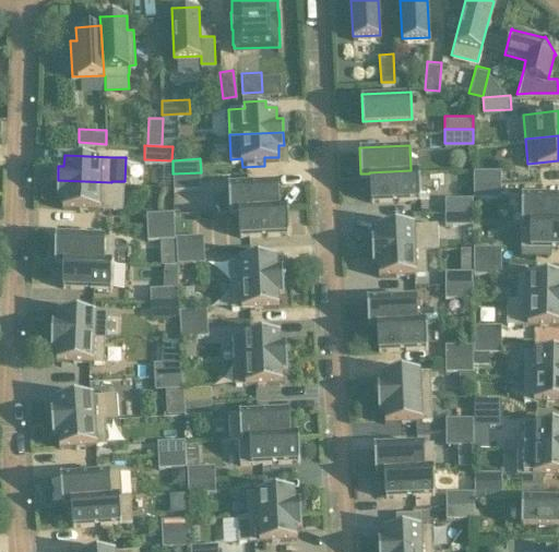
[(473,167),(473,181),(500,181),(500,167),(473,167)]
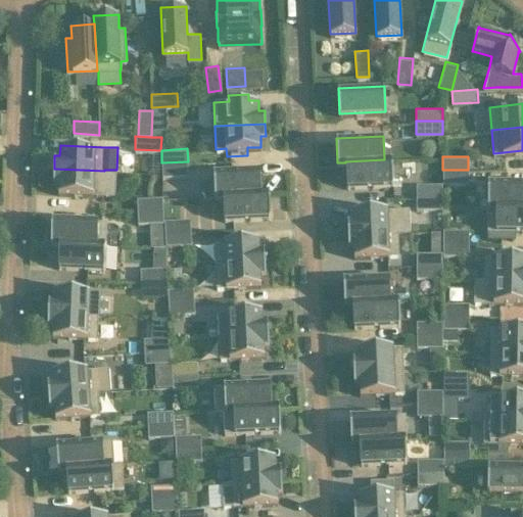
[(384,159),(345,161),(345,162),(346,186),(393,183),(392,158),(384,158),(384,159)]
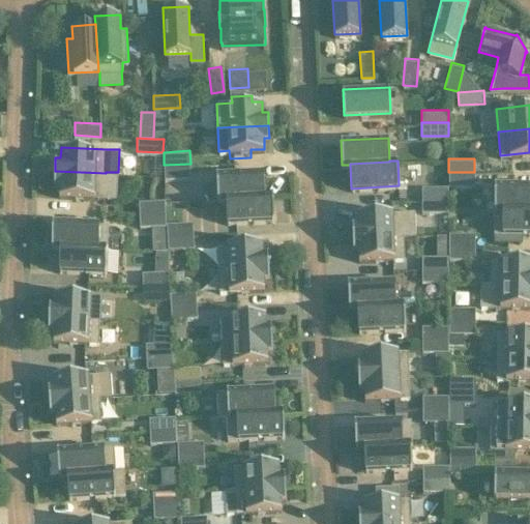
[(190,164),(164,165),(165,178),(190,176),(190,164)]
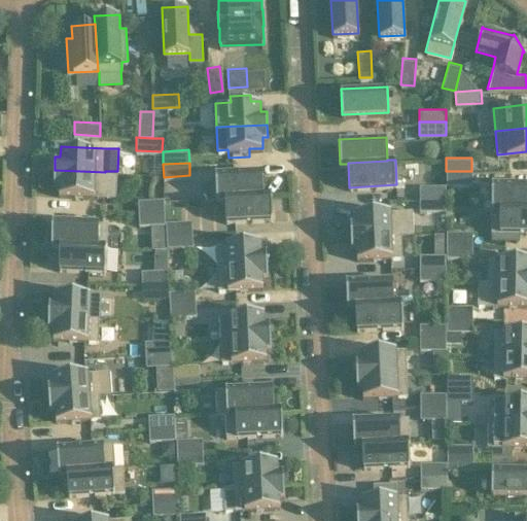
[(216,197),(224,197),(224,195),(264,194),(264,193),(262,169),(215,171),(216,197)]
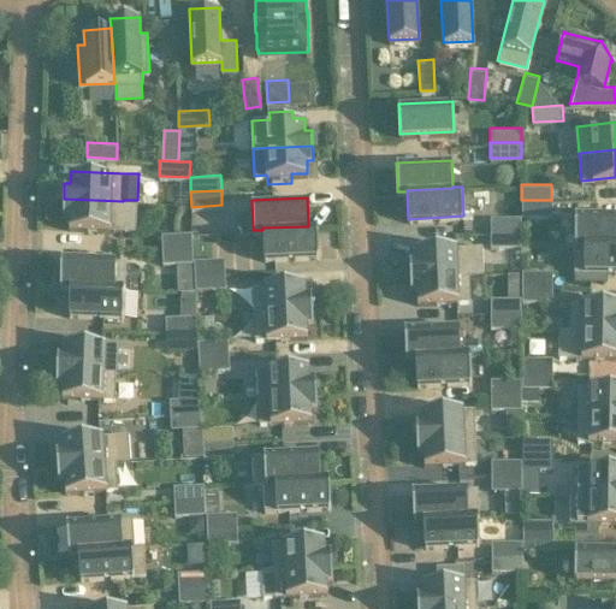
[(64,199),(63,213),(69,213),(69,226),(136,229),(137,200),(123,200),(123,201),(64,199)]
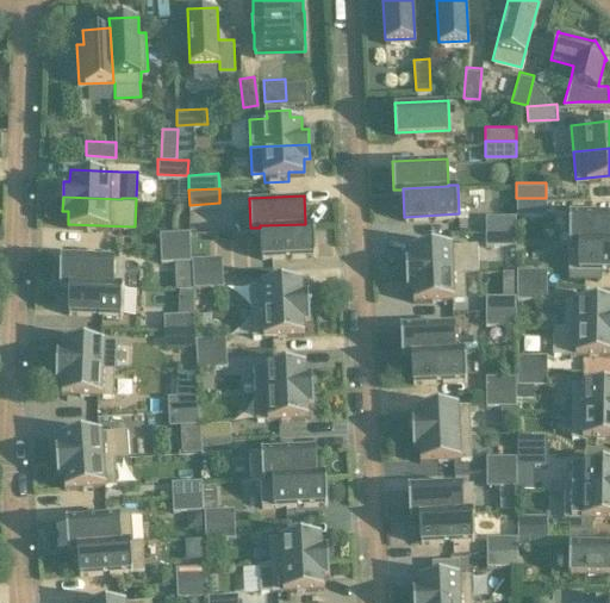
[(516,198),(516,212),(546,212),(546,198),(516,198)]
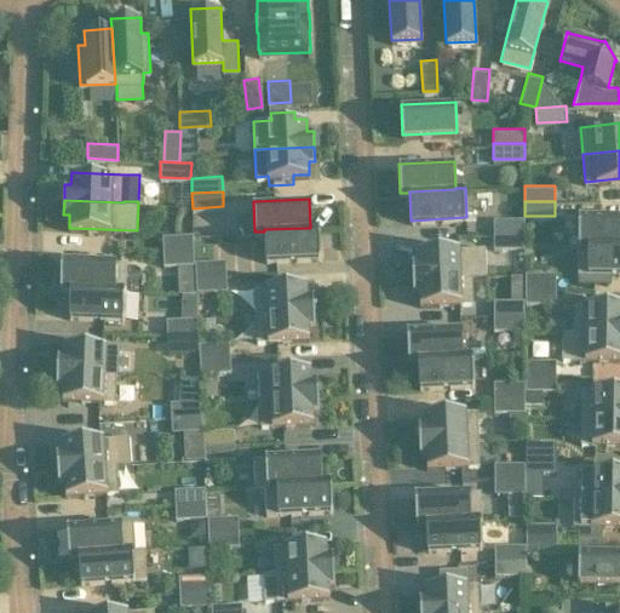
[(619,213),(578,213),(578,242),(619,242),(619,213)]
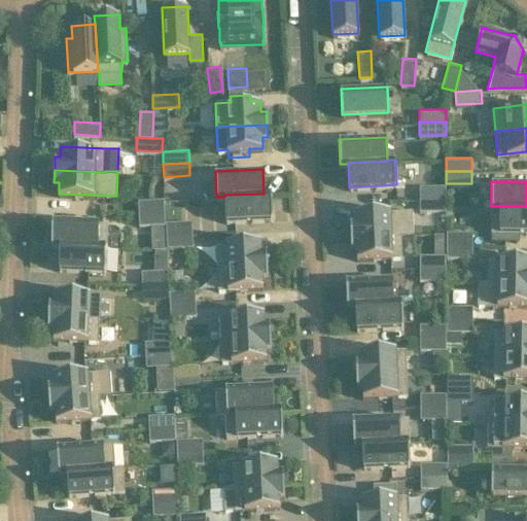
[(419,183),(419,197),(446,197),(446,183),(419,183)]
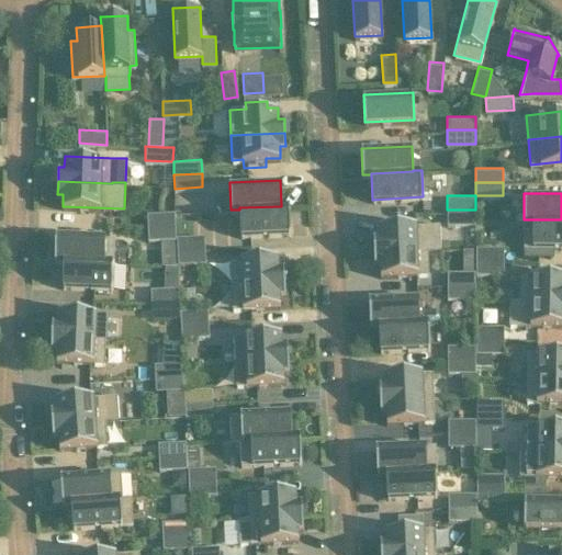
[(281,206),(239,207),(239,210),(240,235),(291,231),(290,204),(281,205),(281,206)]
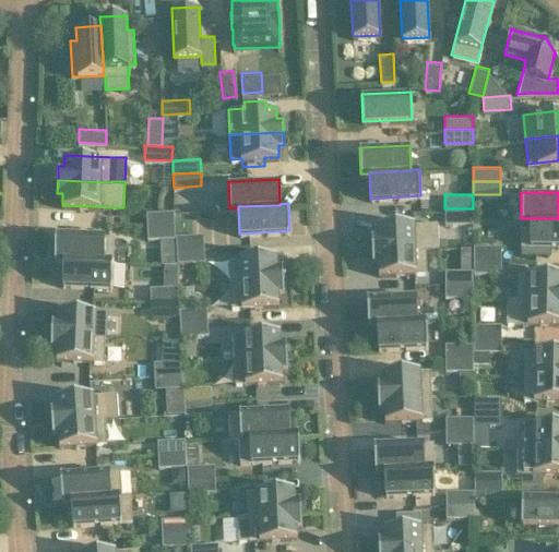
[(174,208),(146,210),(147,224),(175,223),(174,208)]
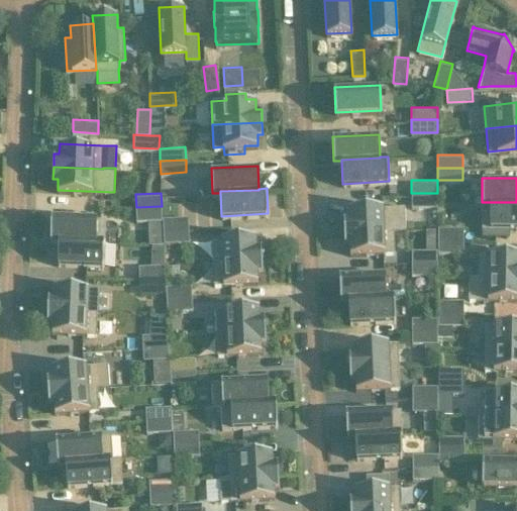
[(437,193),(411,193),(411,205),(437,205),(437,193)]
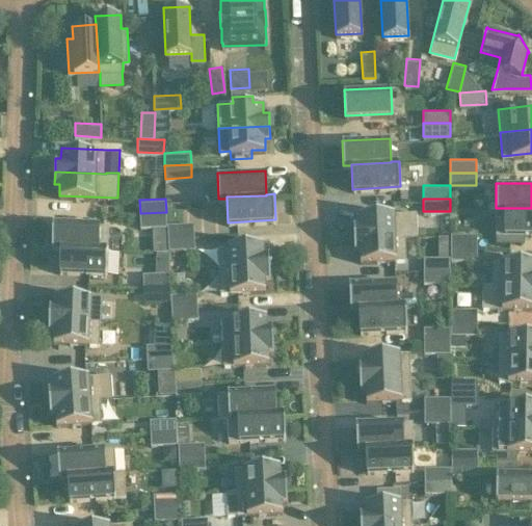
[(531,208),(496,208),(496,233),(509,233),(531,233),(531,208)]
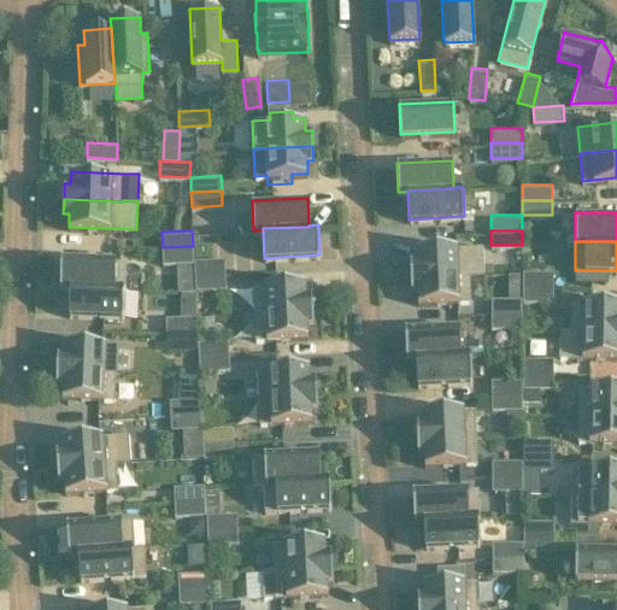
[(470,271),(470,273),(483,273),(482,244),(416,247),(416,259),(410,259),(410,275),(470,271)]
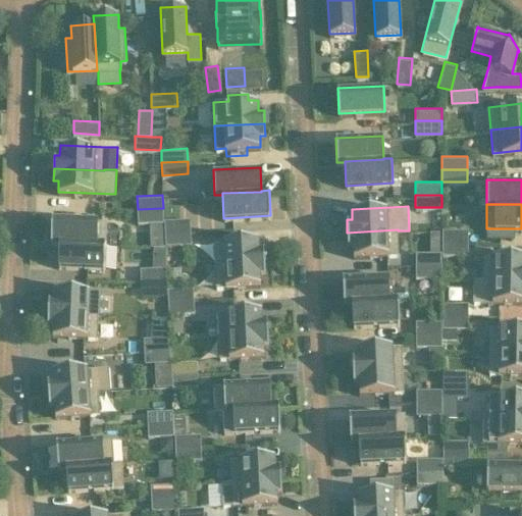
[(163,208),(138,209),(138,221),(149,221),(164,220),(163,208)]
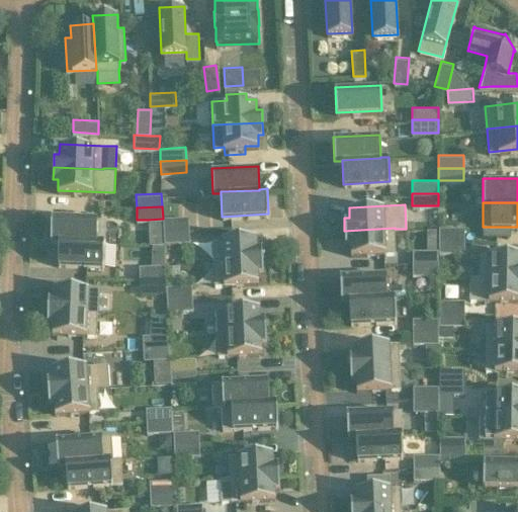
[(188,215),(163,217),(163,219),(163,229),(189,228),(188,215)]
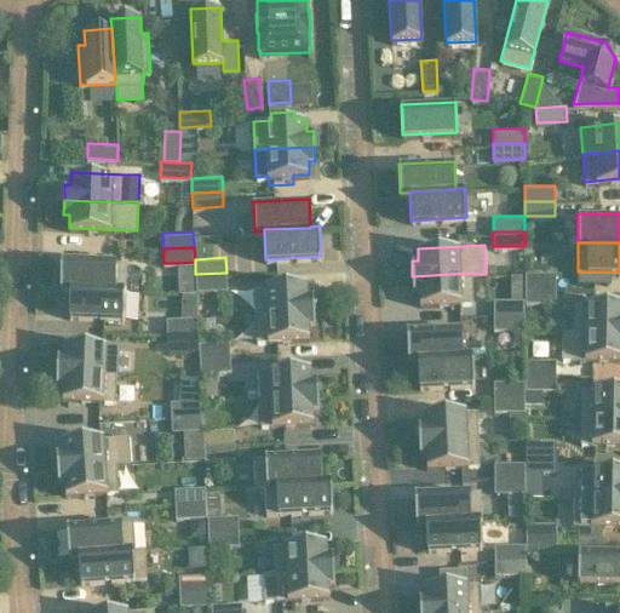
[(62,258),(61,287),(70,287),(70,286),(125,288),(126,261),(62,258)]
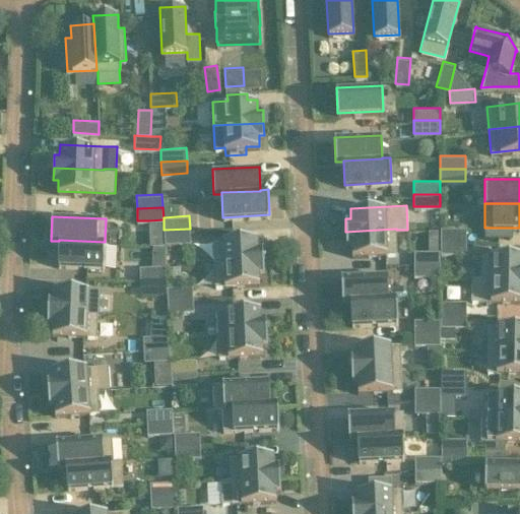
[(441,227),(441,240),(466,240),(466,227),(441,227)]
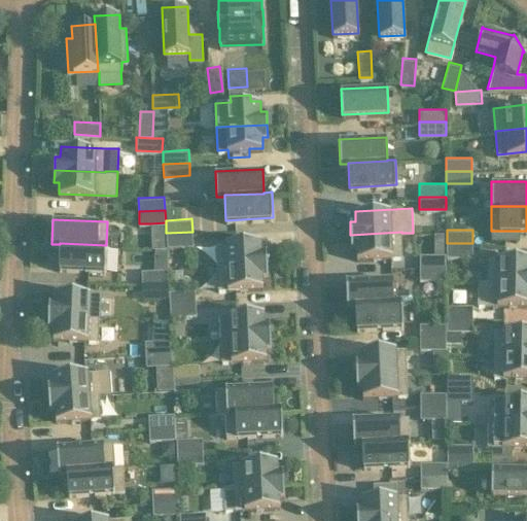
[(504,239),(504,231),(491,231),(491,239),(504,239)]
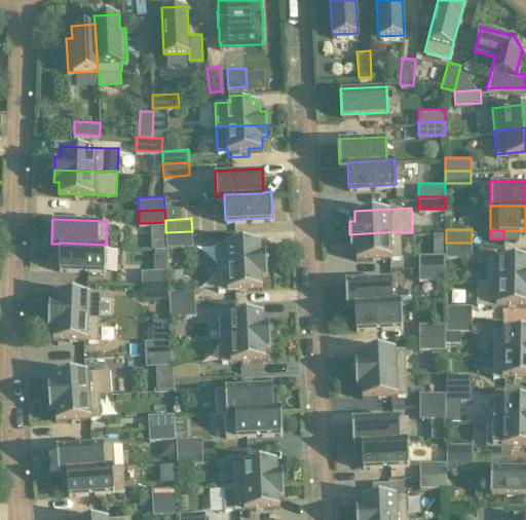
[(192,231),(165,232),(166,246),(192,244),(192,231)]
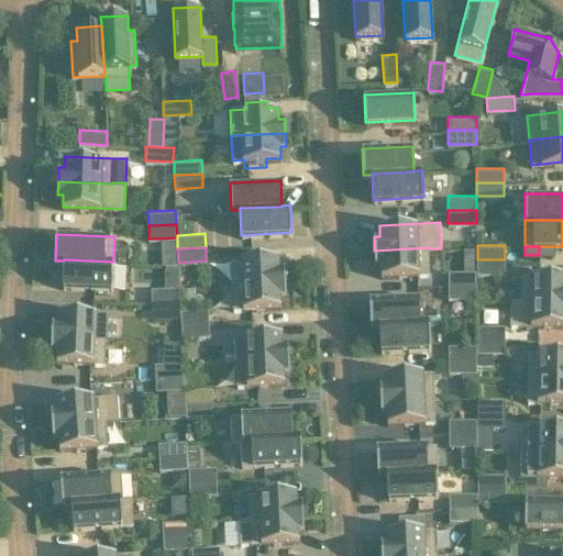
[(430,273),(429,248),(429,247),(374,251),(375,264),(381,264),(382,275),(430,273)]
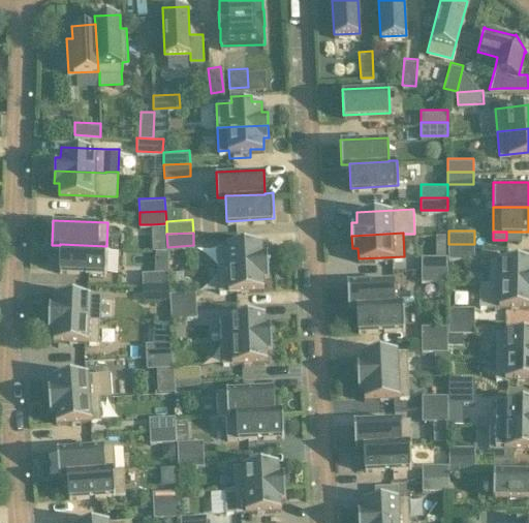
[(216,243),(218,267),(268,264),(268,251),(262,251),(261,241),(216,243)]
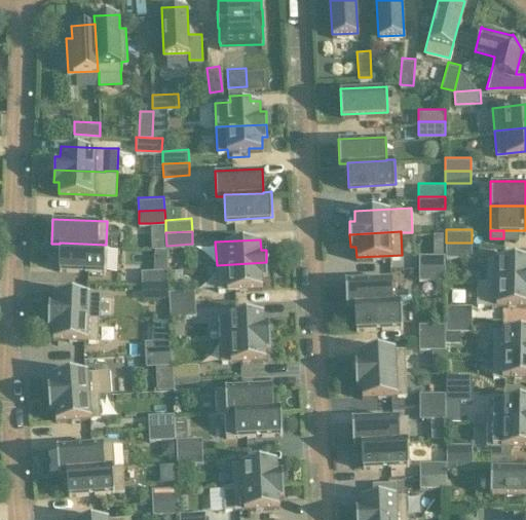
[(105,269),(106,245),(60,243),(60,244),(59,267),(105,269)]
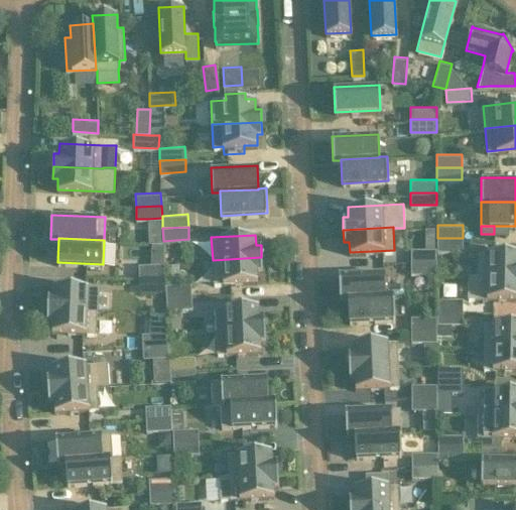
[(463,238),(437,238),(437,250),(463,250),(463,238)]
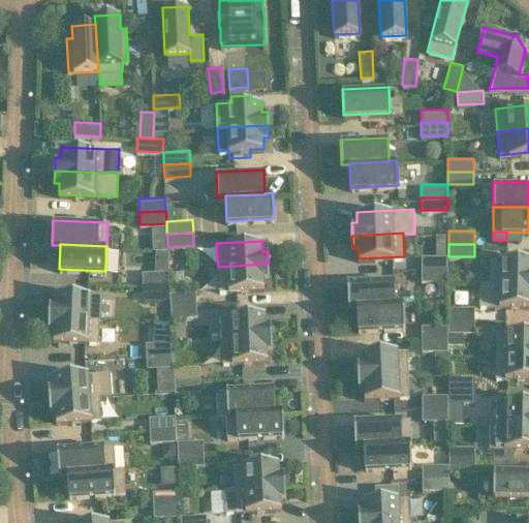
[(421,267),(447,267),(447,253),(421,253),(421,267)]
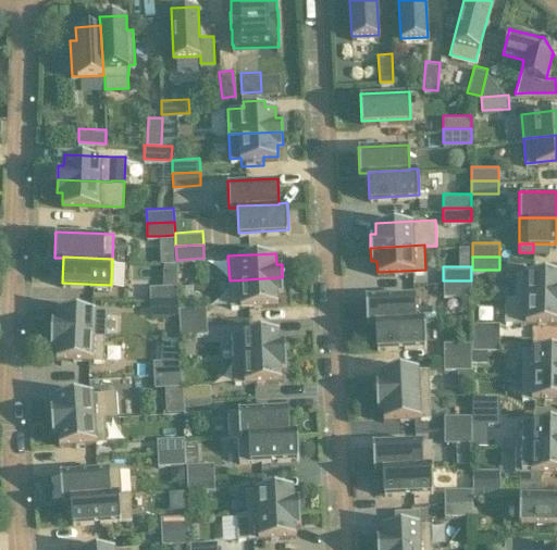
[(515,295),(515,296),(556,296),(556,271),(516,271),(515,295)]
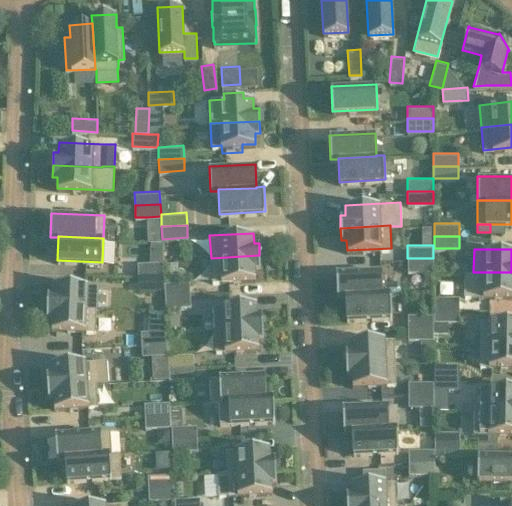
[(259,255),(211,258),(212,280),(255,278),(255,268),(260,268),(259,255)]
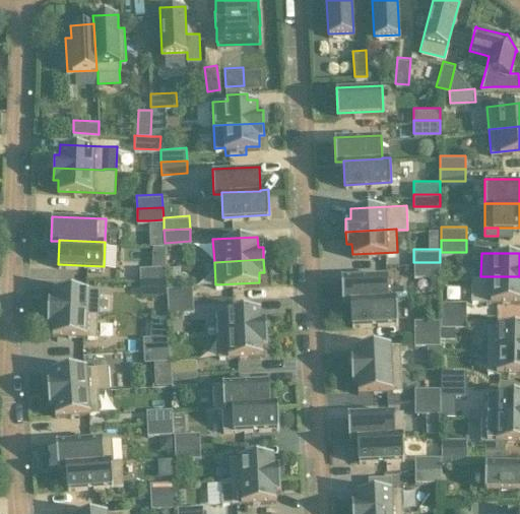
[(440,274),(440,262),(413,262),(414,274),(440,274)]
